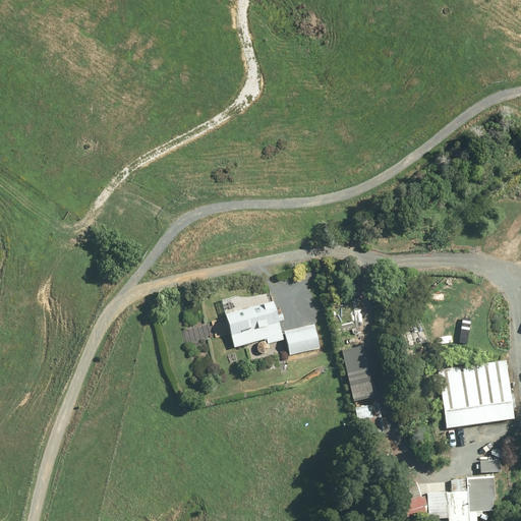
[(226,315),(234,348),(266,340),(268,344),(283,340),(273,302),(226,315)]
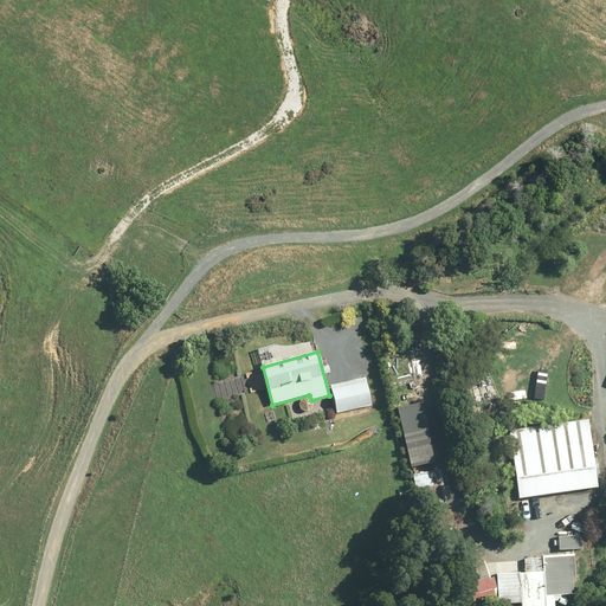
[(372,405),(366,379),(330,387),(336,413),(372,405)]
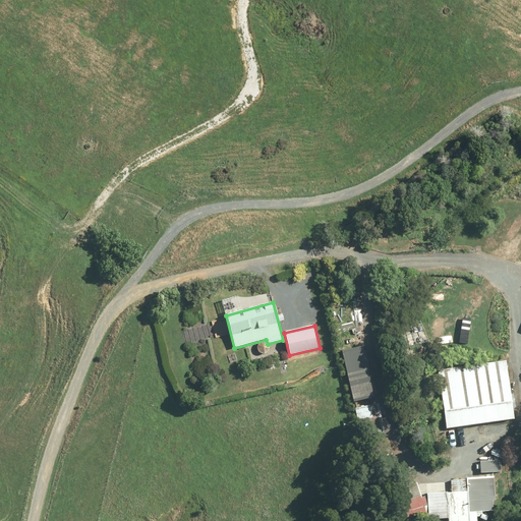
[(373,398),(362,347),(342,351),(353,402),(373,398)]
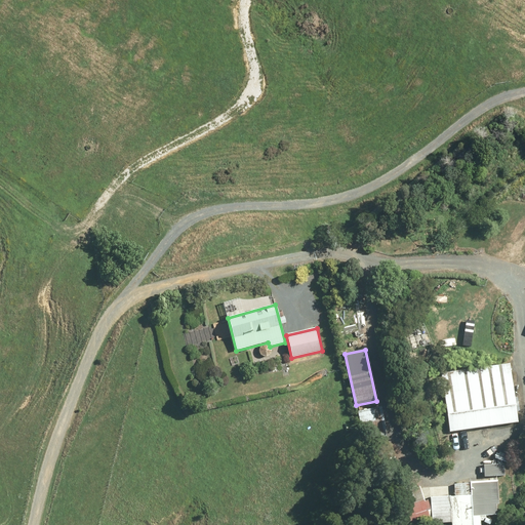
[(463,370),(442,372),(449,433),(517,423),(510,365),(463,371),(463,370)]
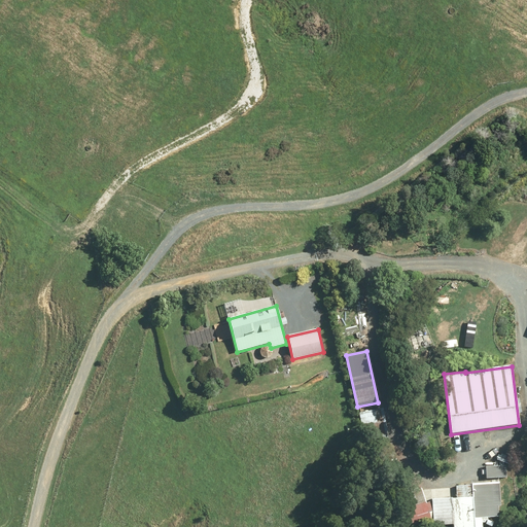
[(387,433),(383,409),(359,413),(364,437),(387,433)]
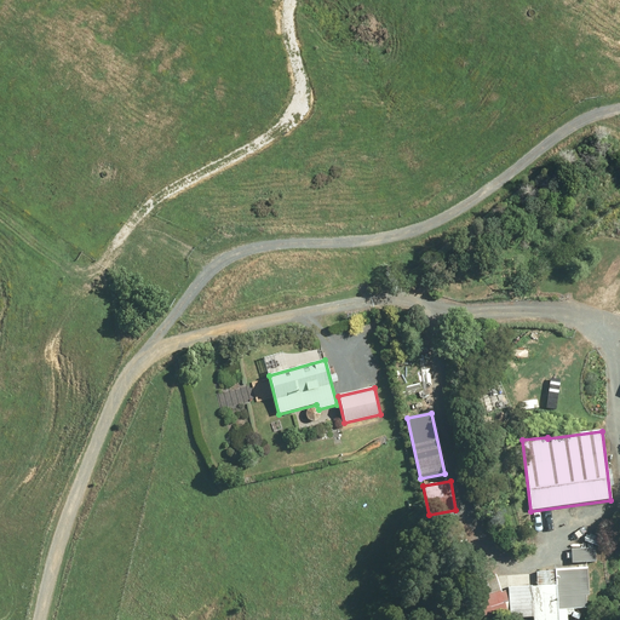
[(532,614),(532,619),(555,619),(568,619),(567,609),(590,607),(586,568),(539,572),(540,583),(509,586),(512,616),(532,614)]
